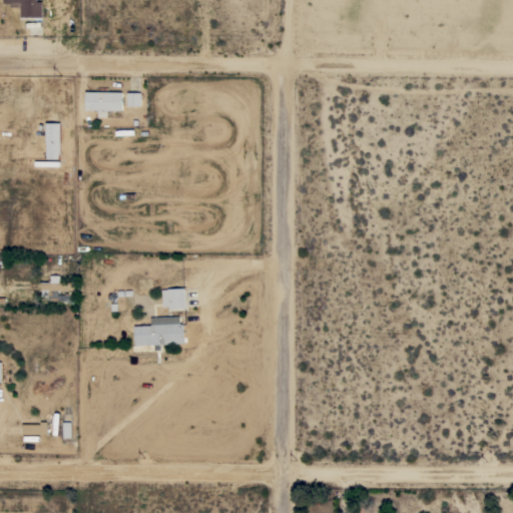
[(37,0),(38,1),(42,1),(42,17),(21,17),(21,7),(11,7),(11,3),(3,3),(3,0),(37,0)]
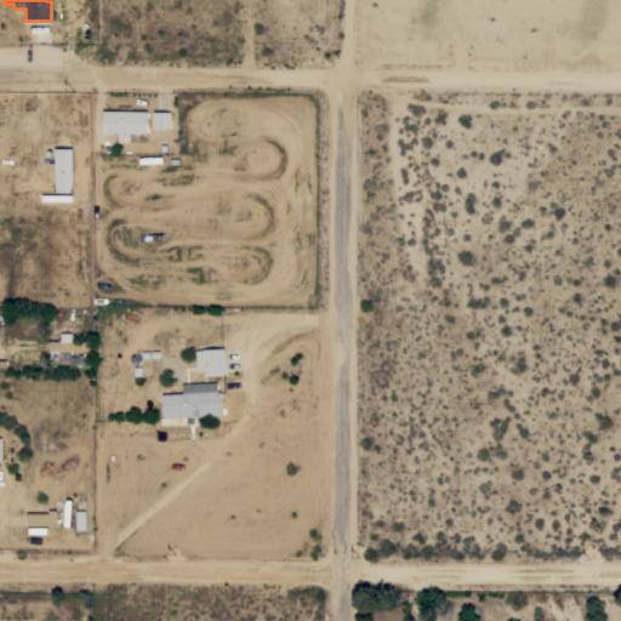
[(117,110),(117,107),(118,107),(118,106),(131,106),(131,110),(147,110),(147,132),(131,132),(131,141),(119,141),(119,132),(103,132),(104,110),(117,110)]
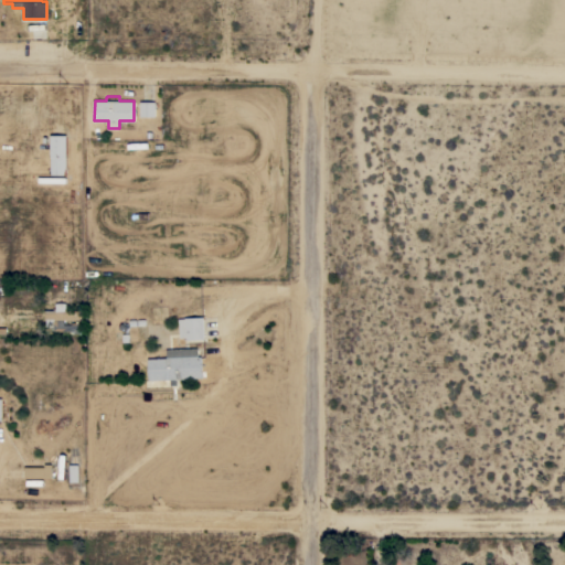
[(156,102),(156,116),(140,116),(140,102),(156,102)]
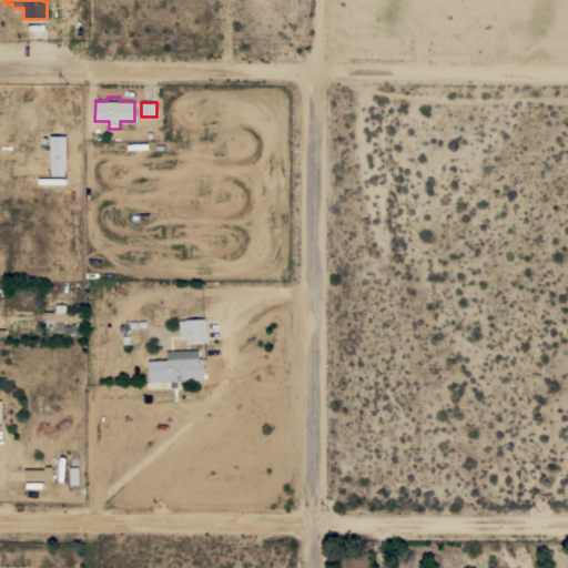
[(67,135),(67,175),(51,175),(51,135),(67,135)]
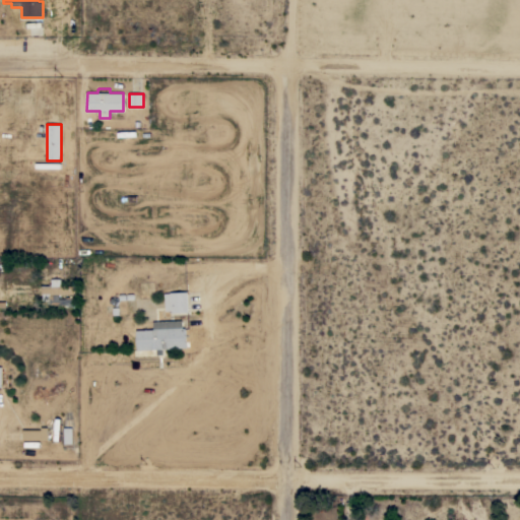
[(52,285),(52,278),(61,278),(61,285),(73,285),(73,294),(59,294),(59,299),(66,299),(67,297),(73,297),(74,299),(74,306),(69,306),(69,305),(50,305),(50,301),(43,301),(43,295),(42,295),(41,285),(52,285)]
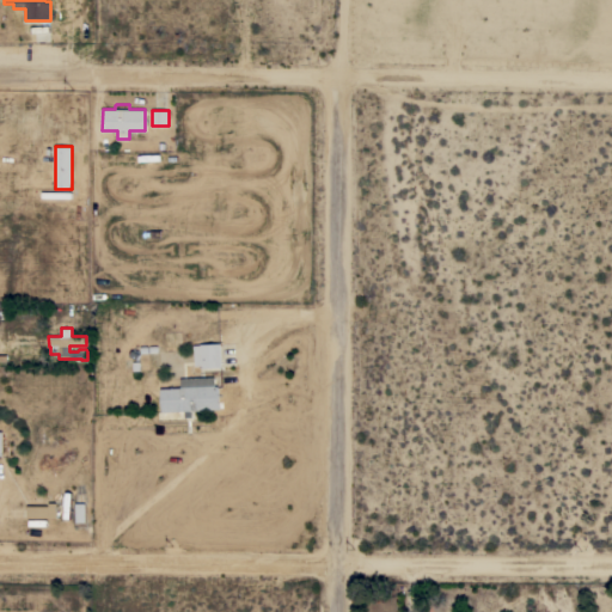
[(201,344),(220,343),(221,367),(202,368),(201,366),(195,366),(194,346),(201,344)]
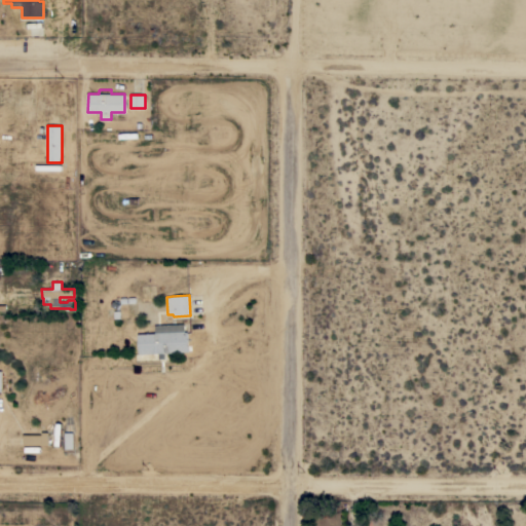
[(138,334),(155,333),(155,325),(184,324),(185,332),(187,332),(188,351),(164,352),(165,359),(159,359),(158,353),(139,354),(138,334)]
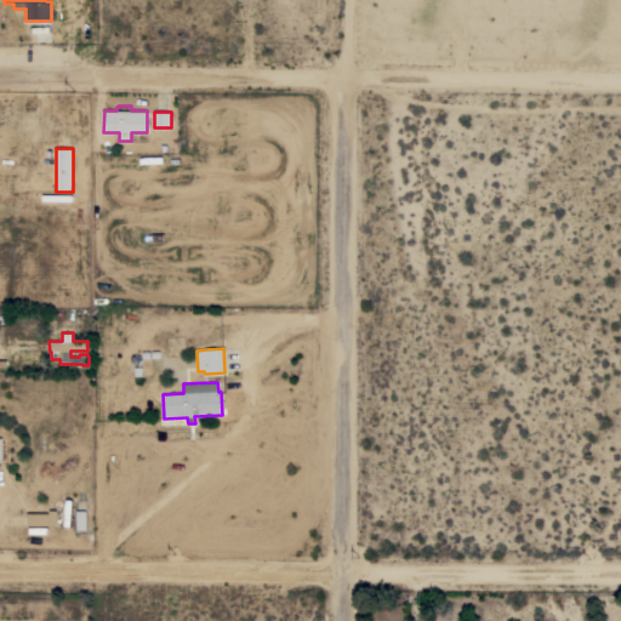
[(28,513),(50,513),(50,510),(57,510),(57,525),(28,525),(28,513)]
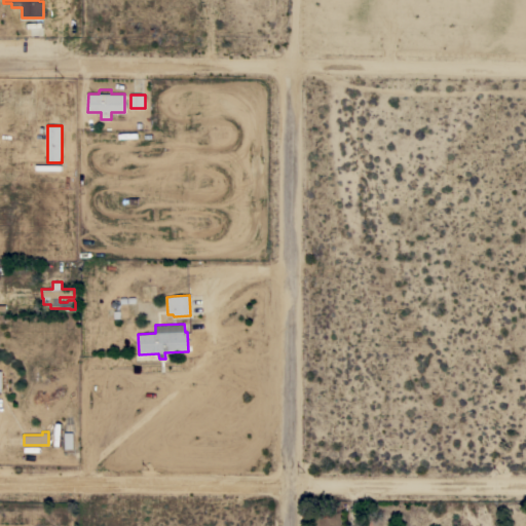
All buildings are outlined.
